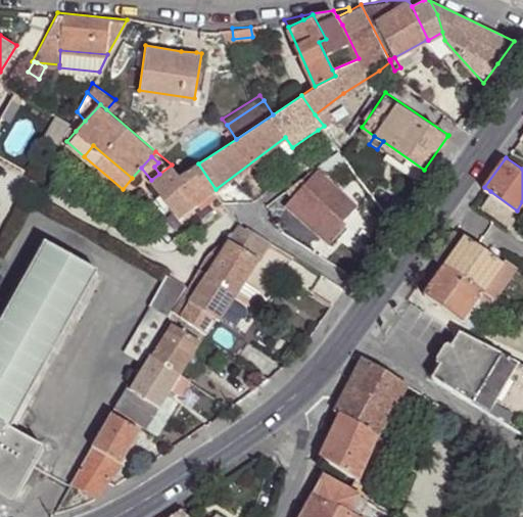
[(286,203),(321,234),(338,215),(342,219),(355,203),(323,173),(327,168),(320,161),(307,170),(301,176),(306,181),(286,203)]
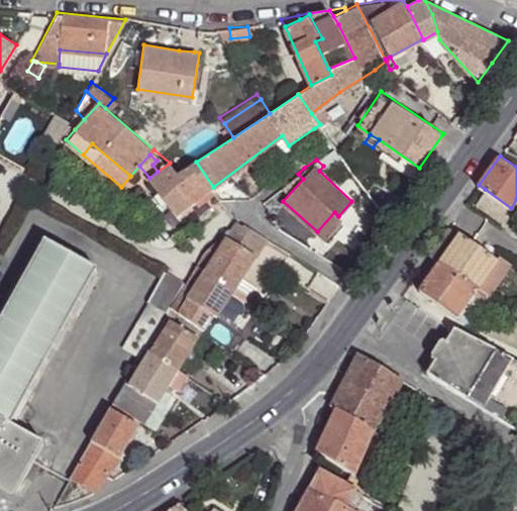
[(213,187),(196,162),(177,174),(170,163),(158,172),(149,178),(177,215),(213,187)]
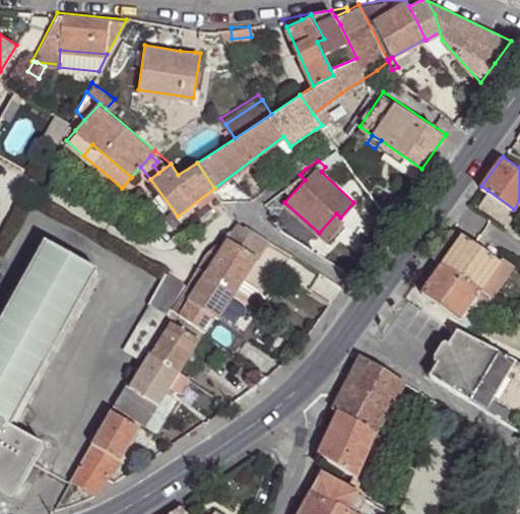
[(477,202),(505,221),(514,209),(488,190),(477,202)]
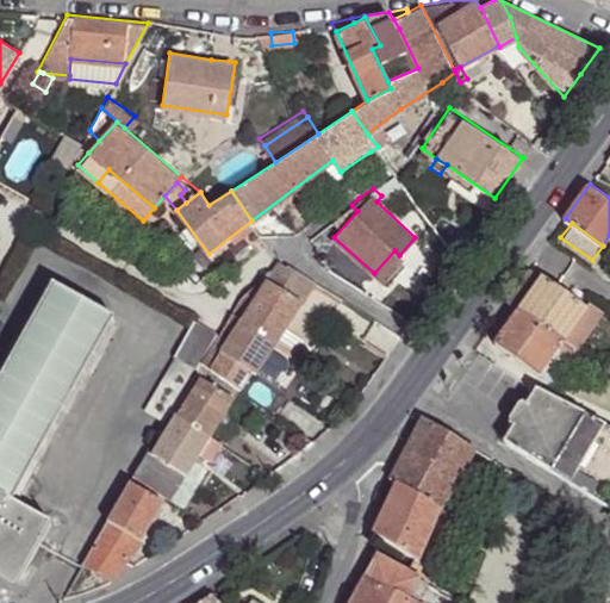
[(399,255),(394,250),(374,273),(384,281),(404,259),(399,255)]
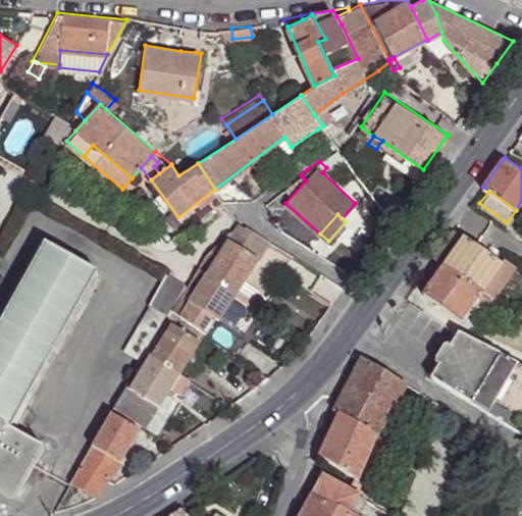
[(223,235),(206,252),(198,265),(207,270),(208,268),(238,288),(245,277),(248,272),(269,238),(248,223),(247,224),(238,220),(236,221),(231,228),(230,227),(223,235)]
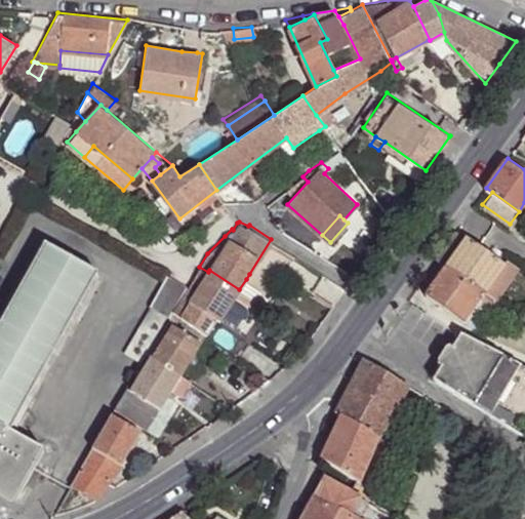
[(455,228),(436,255),(446,264),(484,290),(505,262),(503,261),(467,234),(467,235),(455,228)]
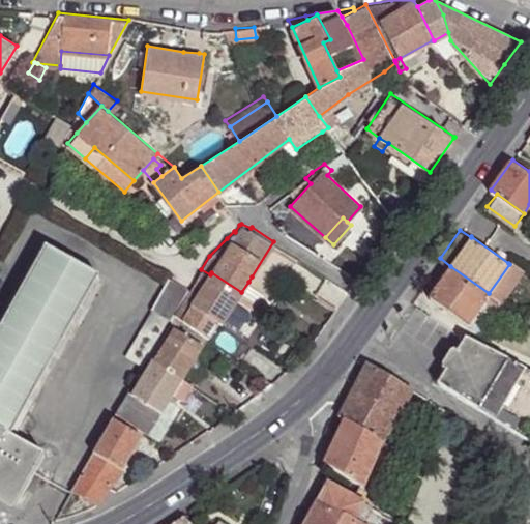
[(45,450),(10,432),(99,272),(46,242),(0,324),(0,491),(17,501),(45,450)]
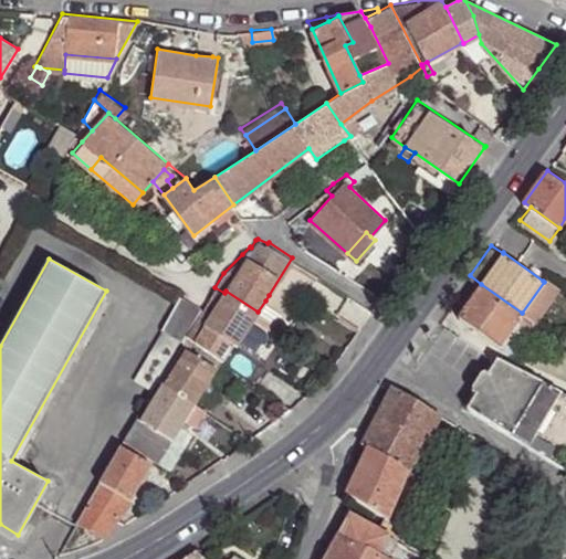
[(543,281),(544,282),(522,313),(519,317),(530,325),(558,285),(546,276),(543,281)]
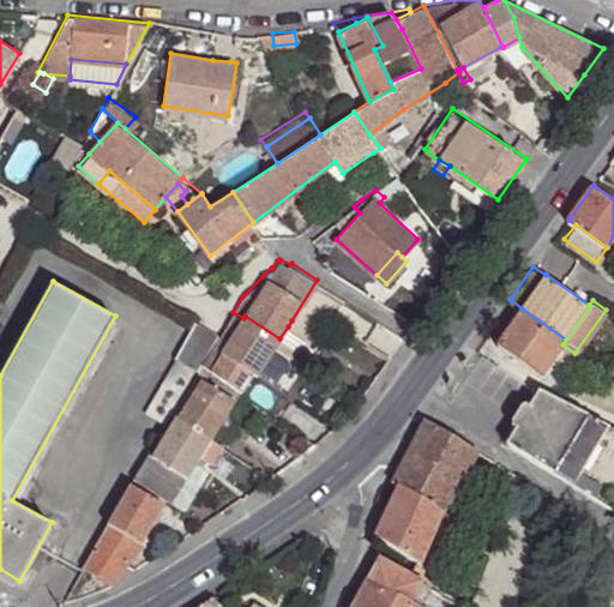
[(563,344),(566,340),(522,308),(498,342),(542,373),(563,344)]
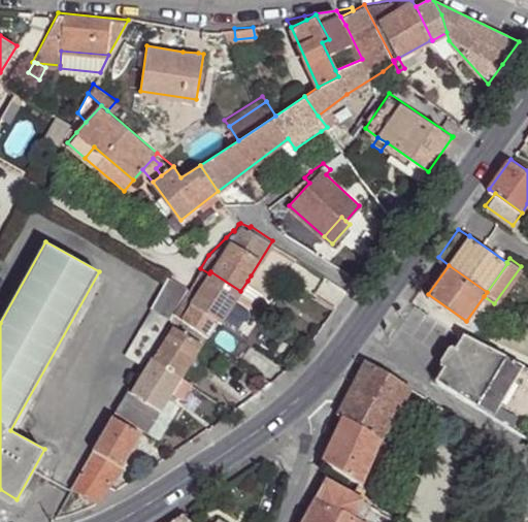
[(173,312),(207,335),(219,319),(222,321),(239,293),(240,291),(210,271),(209,273),(192,301),(183,295),(173,312)]
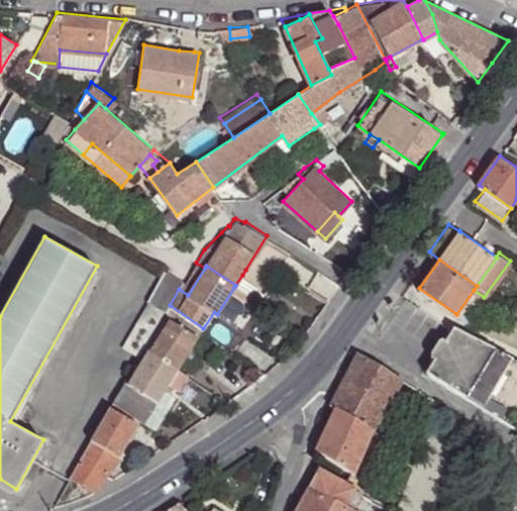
[(185,280),(164,268),(148,298),(166,310),(170,305),(179,289),(185,280)]
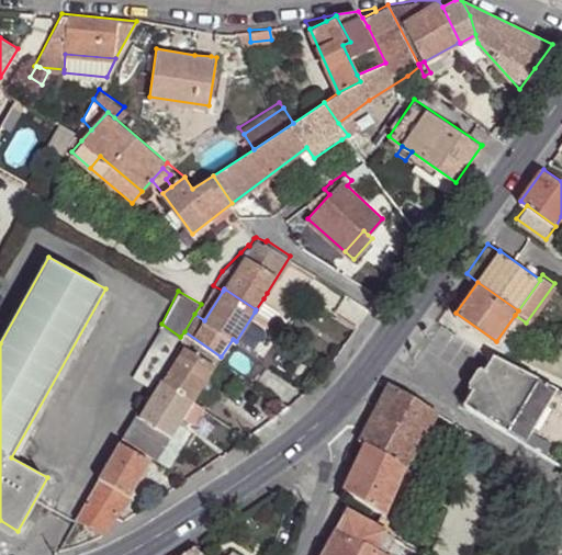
[(280,309),(263,298),(256,309),(255,312),(271,321),(280,309)]
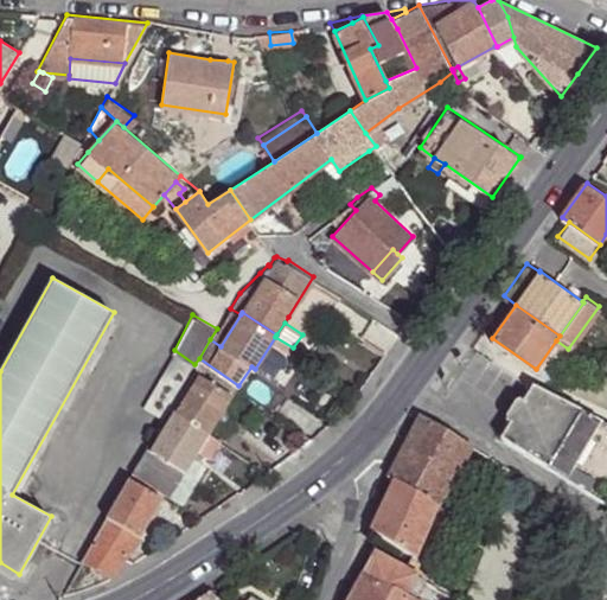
[(170,406),(195,364),(174,350),(145,406),(163,416),(170,406)]
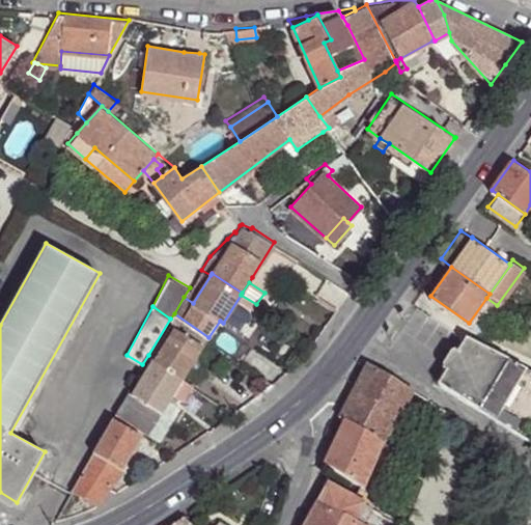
[(174,313),(170,319),(148,355),(152,358),(184,377),(208,337),(174,313)]
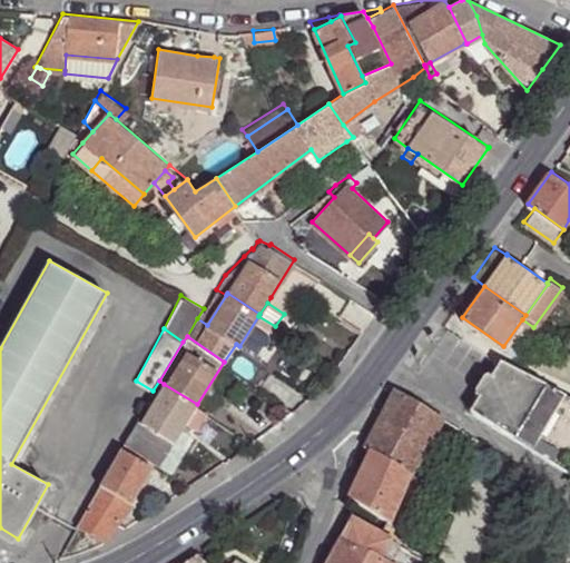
[(569,471),(569,394),(501,358),(471,408),(533,447),(569,471)]
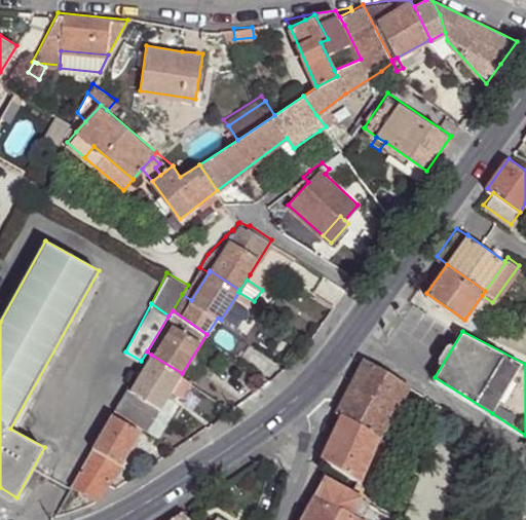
[(129,388),(126,385),(114,408),(121,412),(146,429),(159,406),(160,407),(173,388),(182,373),(151,355),(129,388)]
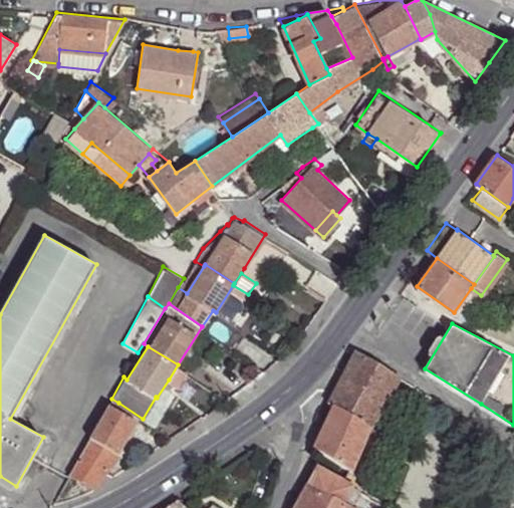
[(357,347),(328,402),(333,404),(370,428),(403,374),(357,347)]
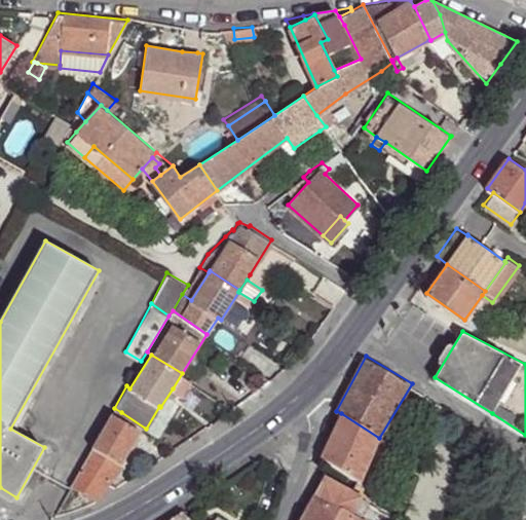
[(182,395),(192,380),(182,373),(173,388),(182,395)]
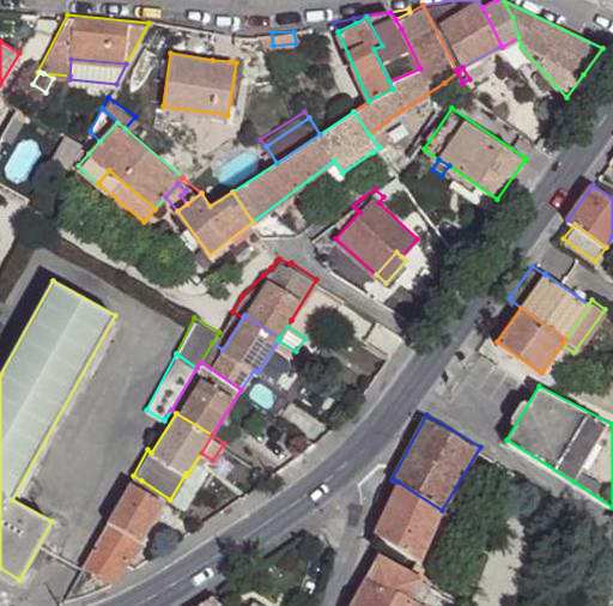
[(133,476),(131,480),(139,486),(141,480),(133,476)]
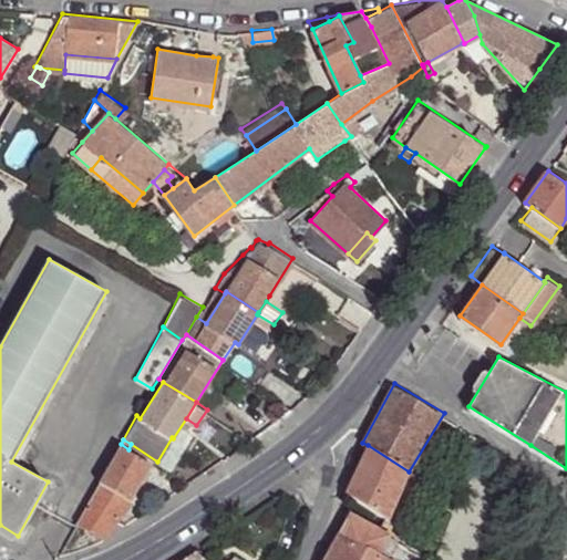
[(100,480),(132,500),(153,464),(129,449),(121,444),(100,480)]
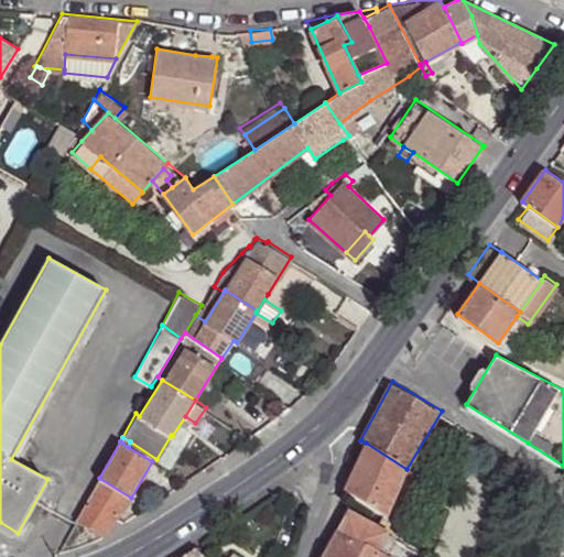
[(366,443),(344,488),(384,513),(387,514),(397,521),(415,474),(407,469),(366,443)]
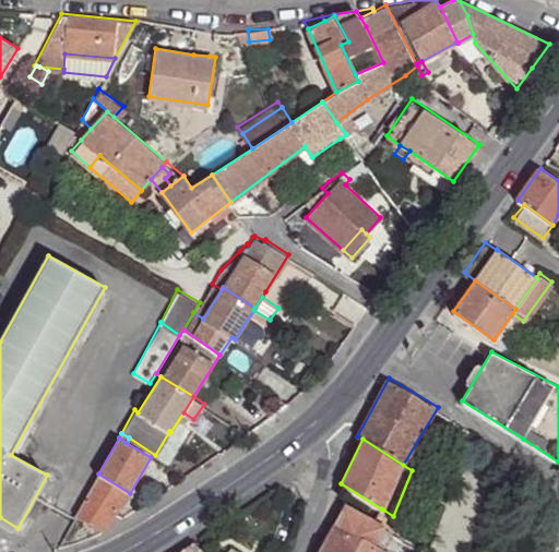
[(76,512),(103,528),(130,493),(98,474),(76,512)]
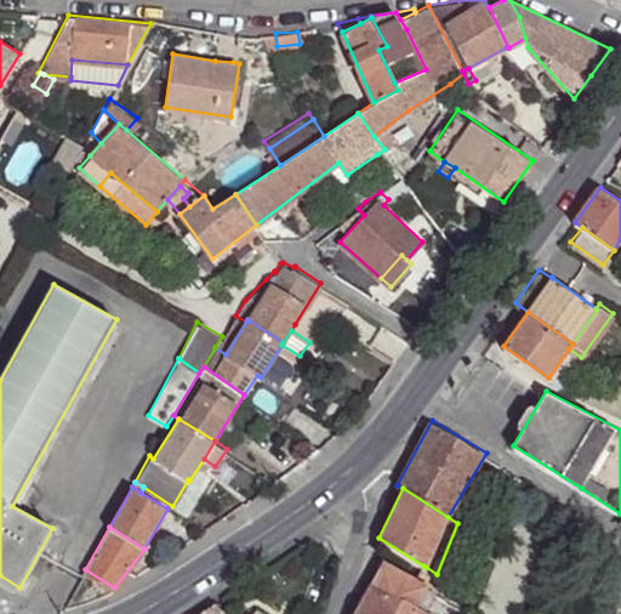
[(385,562),(355,613),(429,613),(425,610),(414,606),(426,584),(416,579),(385,562)]
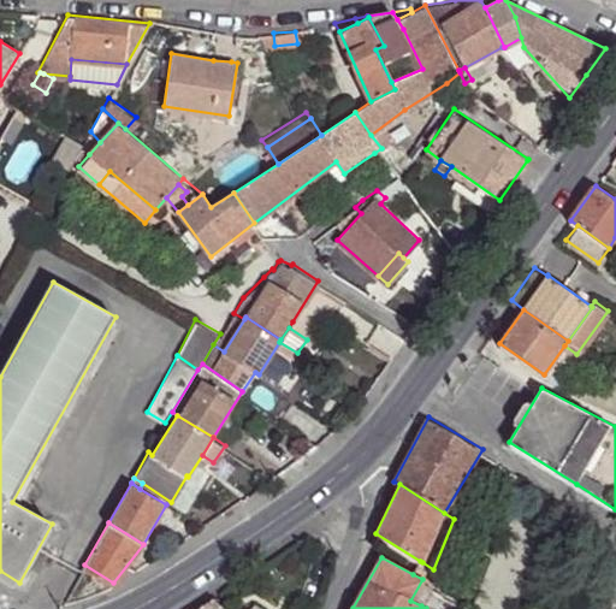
[(420,561),(413,574),(422,579),(410,601),(421,605),(439,573),(433,569),(422,562),(420,561)]
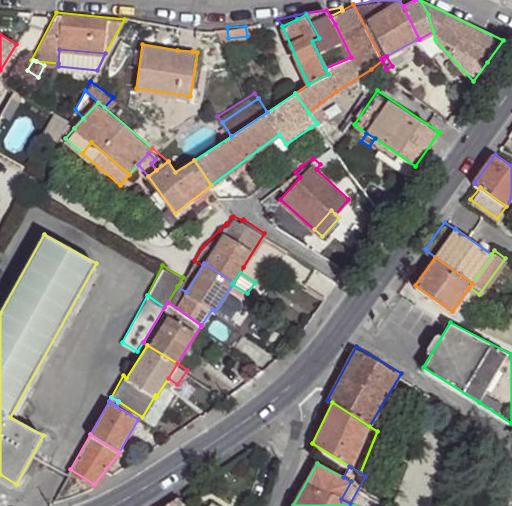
[(0,483),(12,491),(16,484),(0,474),(0,483)]
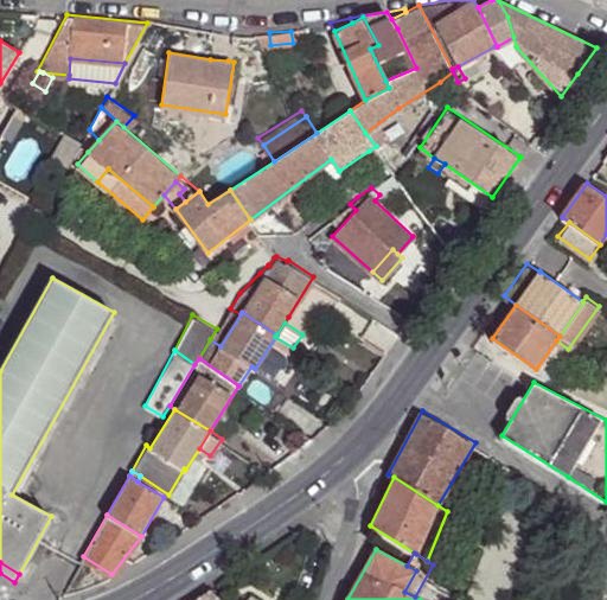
[(224,599),(210,586),(189,599),(235,599),(230,597),(225,599),(224,599)]
